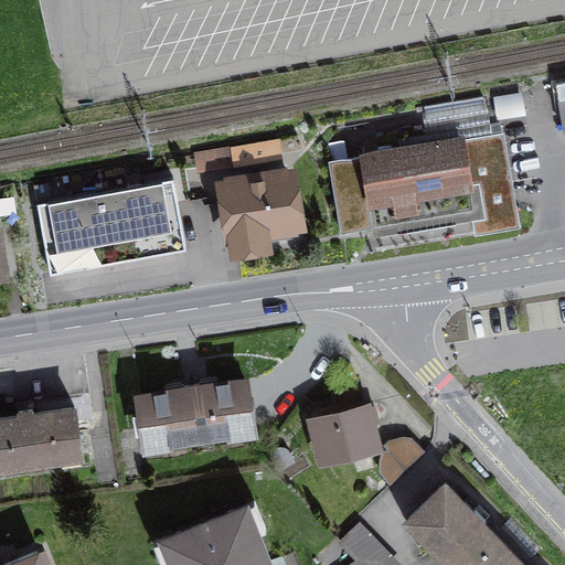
[(341,231),(473,209),(461,138),(329,160),(341,231)]
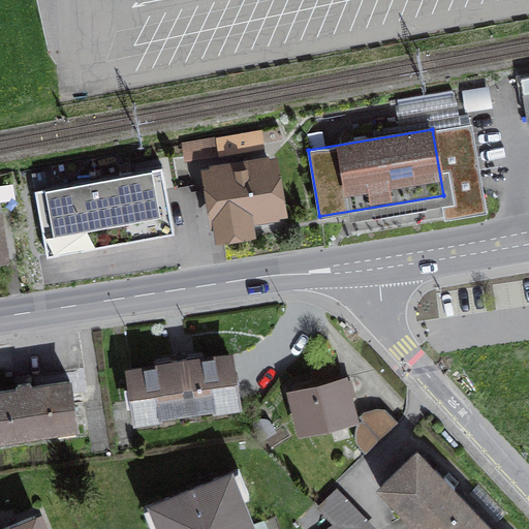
[(189,157),(262,145),(259,131),(186,145),(189,157)]
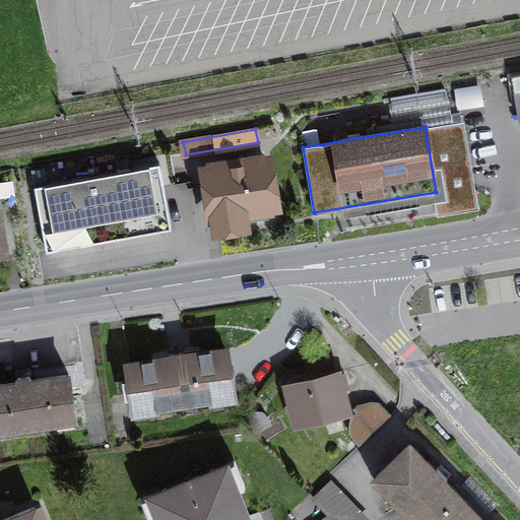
[(272,203),(265,159),(208,170),(217,228),(244,223),(241,208),(272,203)]
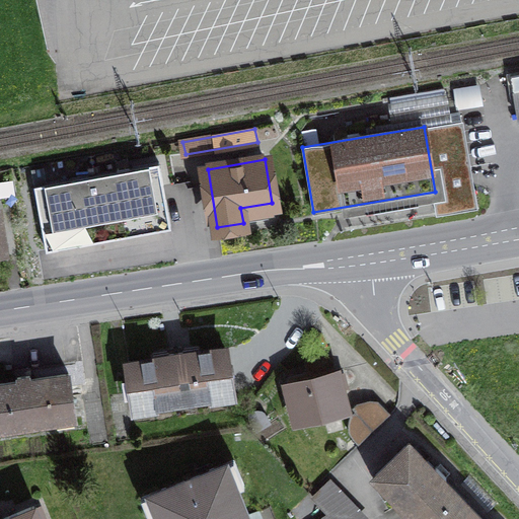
[(159,162),(34,184),(46,250),(171,227),(159,162)]
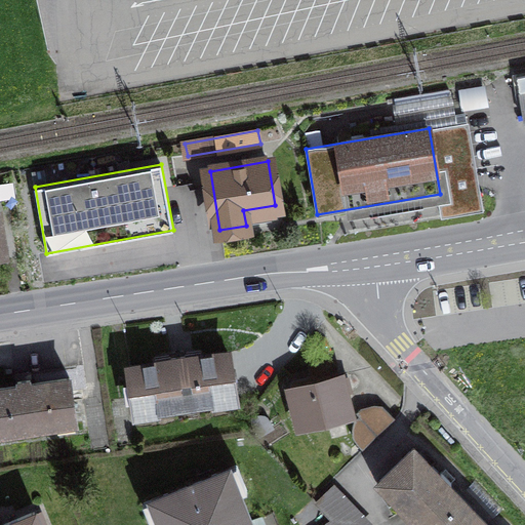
[(129,366),(136,412),(234,397),(227,351),(186,358),(186,355),(170,357),(171,360),(129,366)]
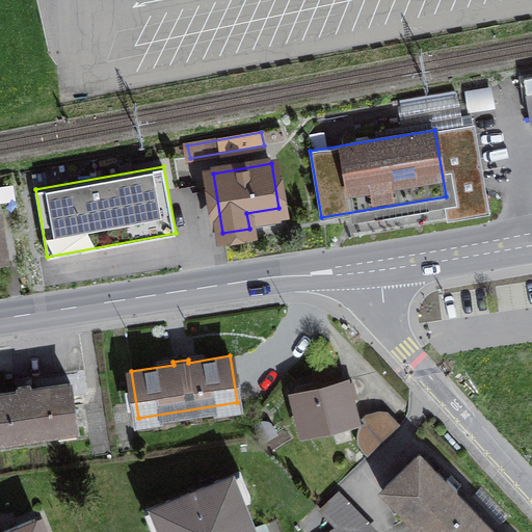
[(355,395),(351,379),(295,394),(304,431),(354,418),(349,397),(355,395)]
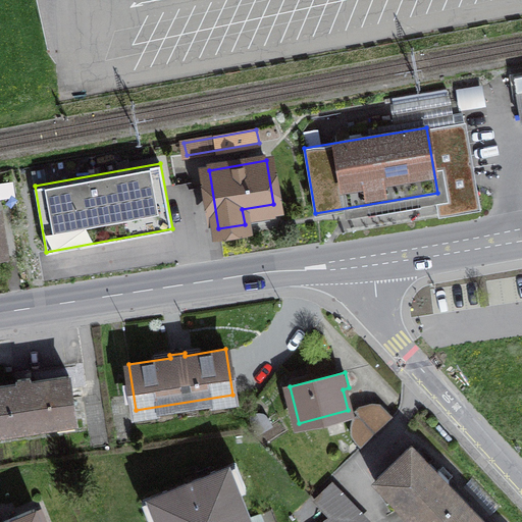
[(0,427),(74,416),(69,375),(31,381),(30,376),(17,378),(17,383),(0,385),(0,427)]
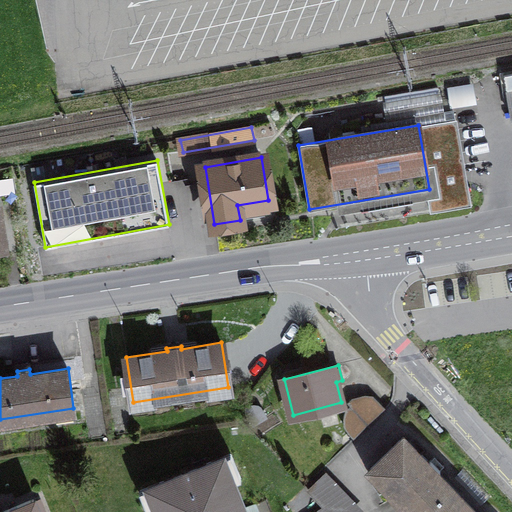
[(371,396),(350,402),(369,423),(383,409),(371,396)]
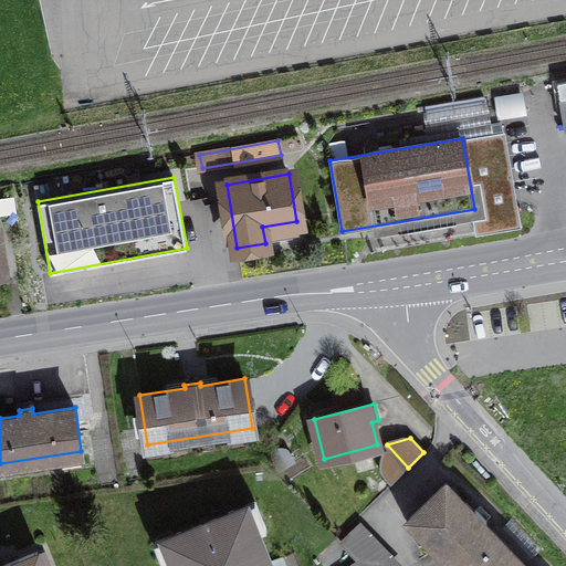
[(446,483),(409,517),(456,565),(525,565),(483,522),(486,519),(475,509),(473,511),(446,483)]
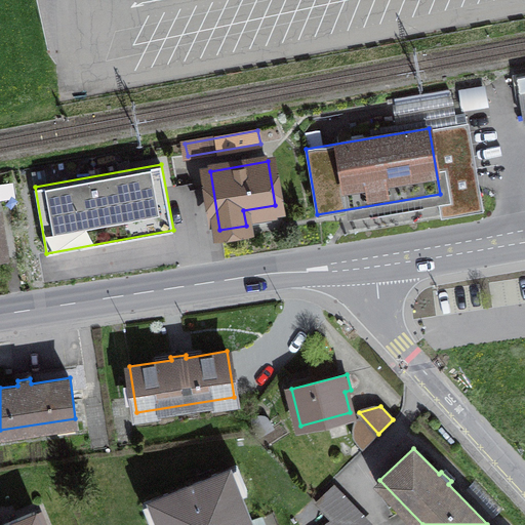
[(164,524),(249,524),(228,470),(154,499),(164,524)]
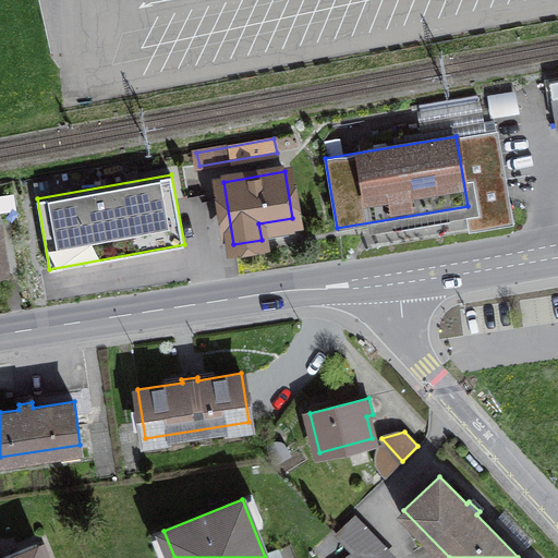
[(353,552),(359,557),(392,557),(353,518),(336,534),(353,552)]
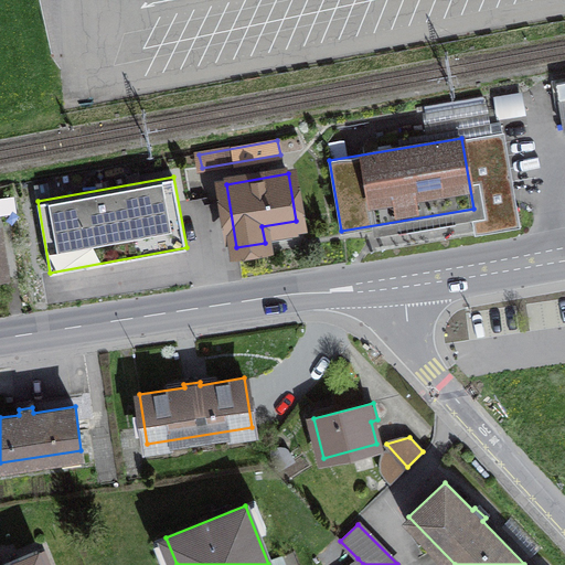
[(42,564),(38,551),(2,564),(42,564)]
